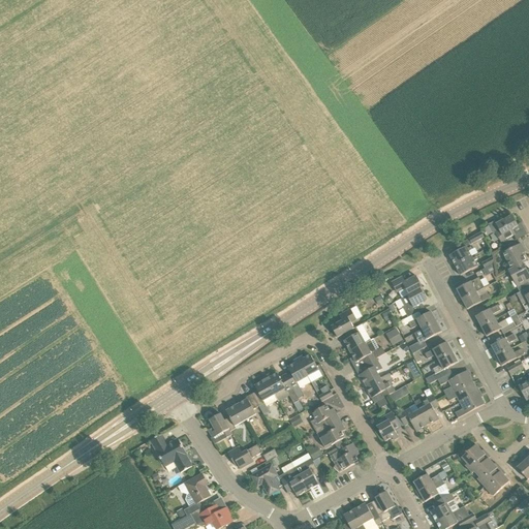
[(512,229),(519,226),(512,216),(497,224),(490,227),(493,234),(496,232),(501,243),(516,235),(512,229)]
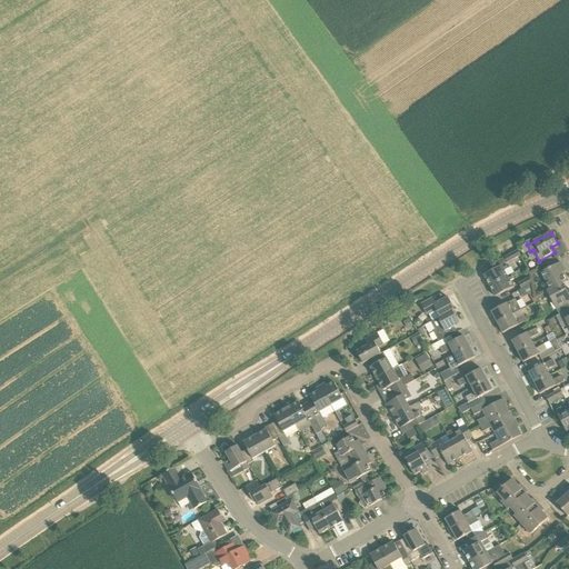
[(508,262),(520,256),(518,251),(505,258),(508,262)]
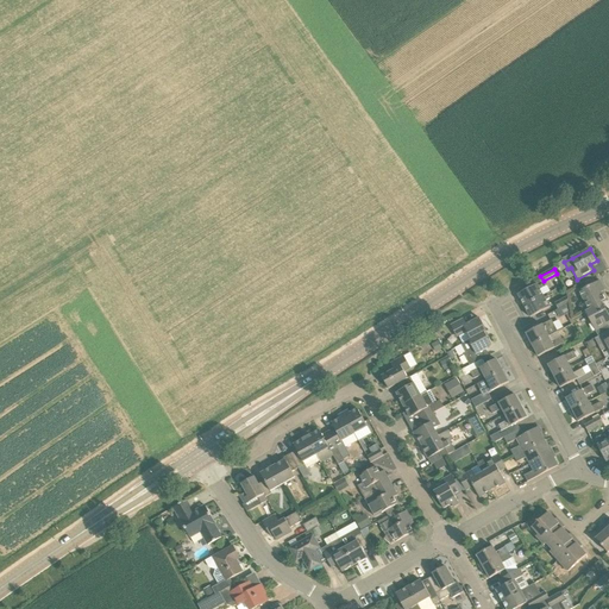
[(606,292),(604,288),(601,281),(579,292),(584,302),(581,305),(579,307),(583,313),(607,301),(602,293),(606,292)]
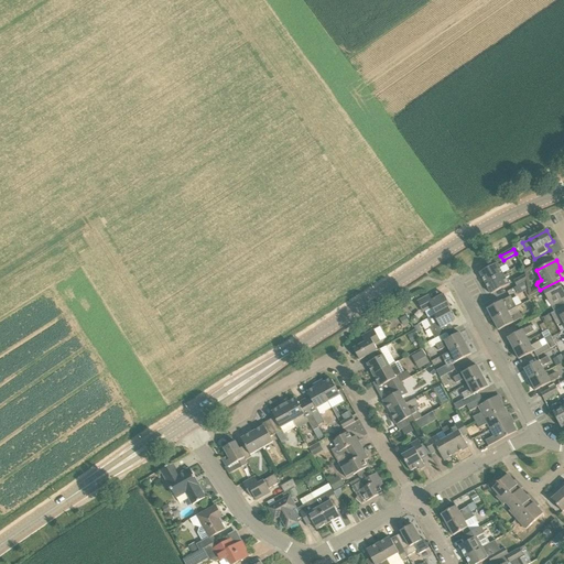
[(505,267),(501,261),(492,266),(492,267),(480,273),(486,283),(503,273),(500,269),(505,267)]
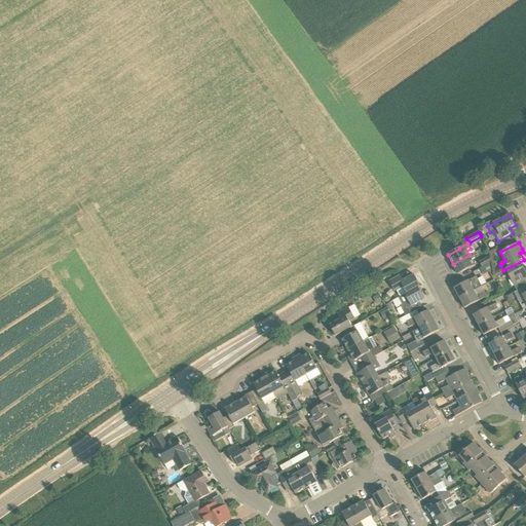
[(470,256),(470,255),(453,264),(458,274),(475,265),(473,260),(475,259),(473,254),(470,256)]
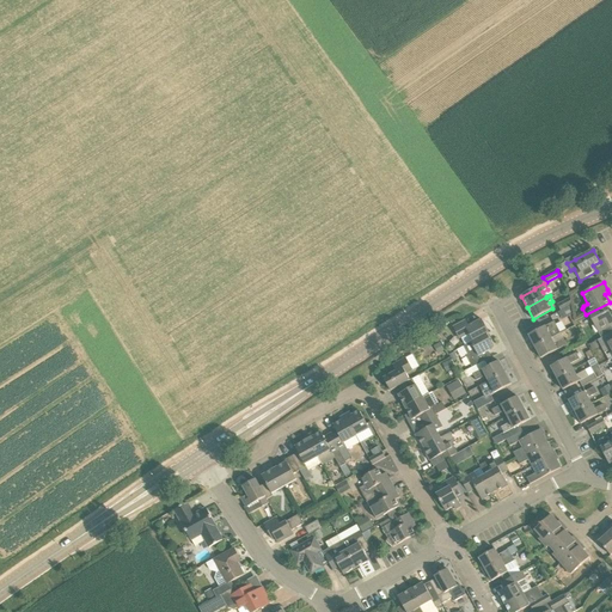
[(561,311),(571,305),(570,298),(558,305),(561,311)]
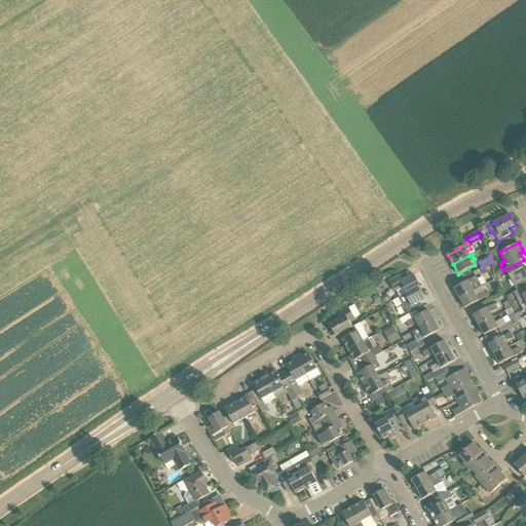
[(525,280),(525,279),(525,271),(521,262),(524,261),(524,260),(503,270),(503,271),(505,270),(517,291),(525,286),(525,280)]
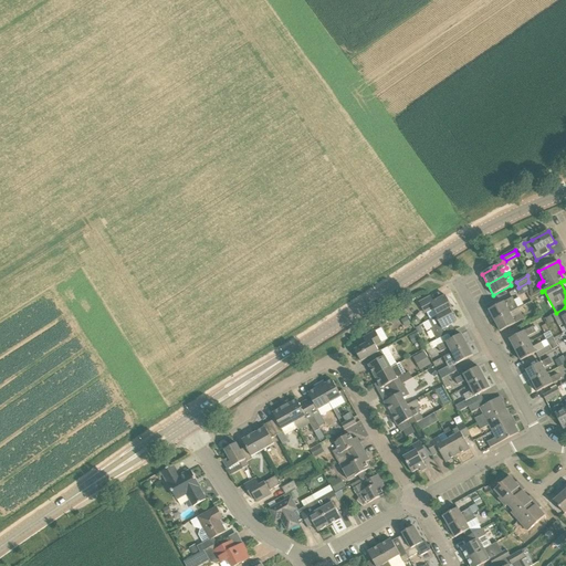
[(520,296),(526,293),(531,291),(530,282),(516,290),(520,296)]
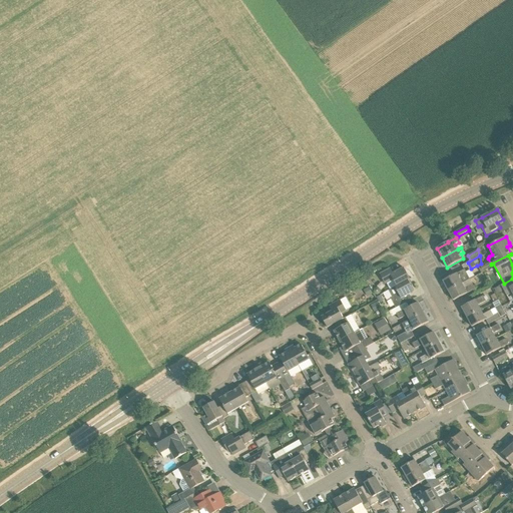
[(409,281),(411,280),(404,268),(394,274),(391,269),(380,274),(386,285),(388,284),(391,290),(396,288),(409,281)]
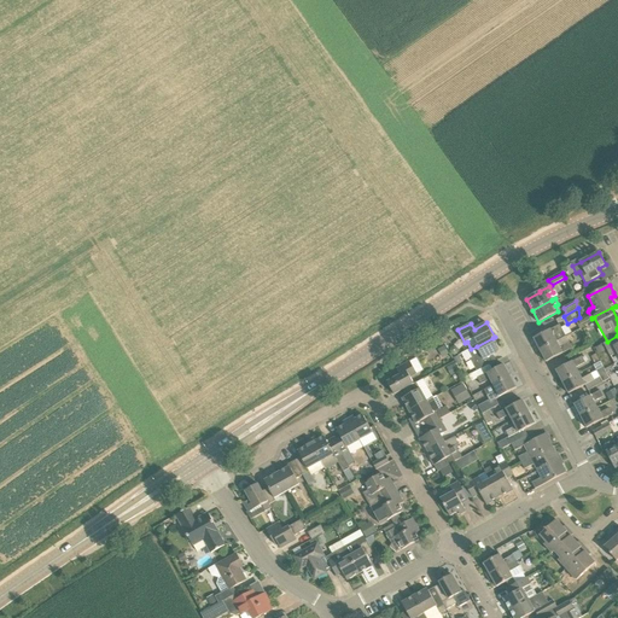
[(541,350),(557,342),(554,336),(563,331),(560,325),(535,338),(541,350)]
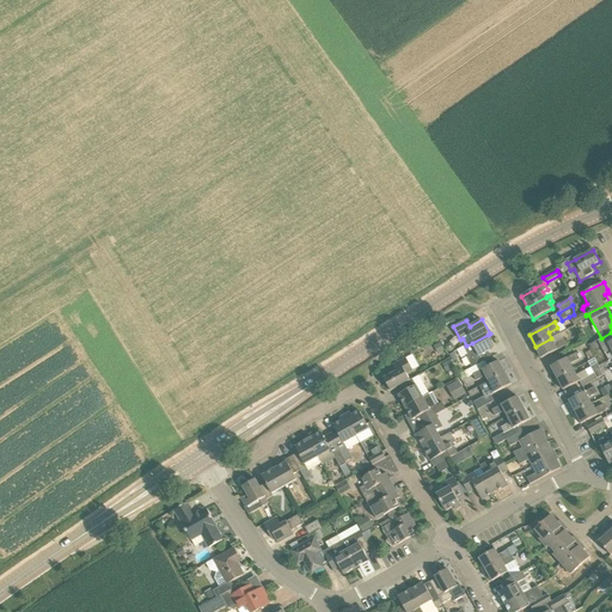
[(611,332),(601,338),(601,340),(599,341),(605,354),(611,350),(611,352),(611,332)]
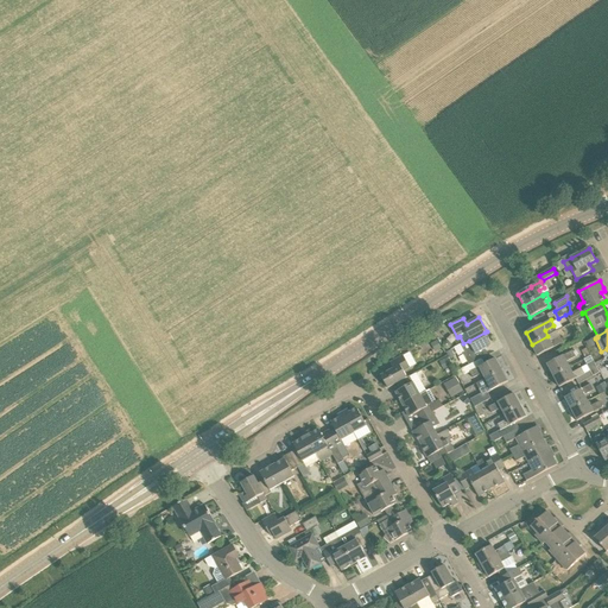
[(538,356),(563,343),(557,331),(549,336),(548,336),(532,344),(538,356)]
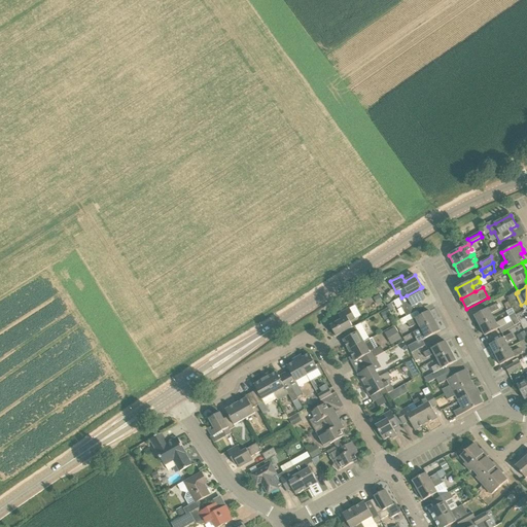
[(426,300),(420,288),(407,295),(401,297),(399,299),(403,306),(401,307),(407,317),(408,316),(417,312),(424,308),(421,303),(426,300)]
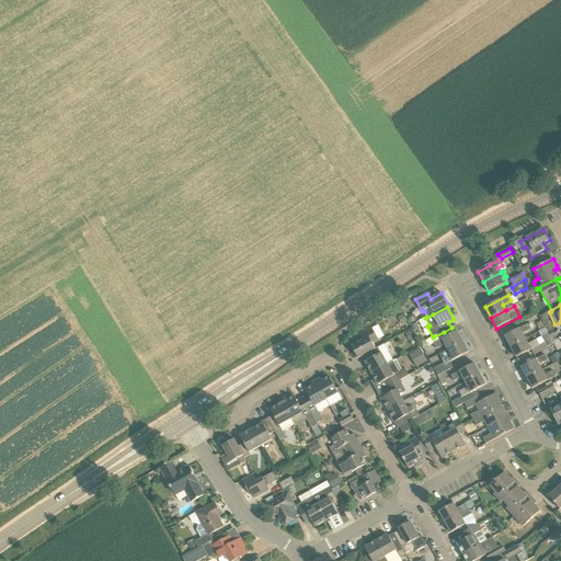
[(408,321),(403,315),(398,318),(402,324),(408,321)]
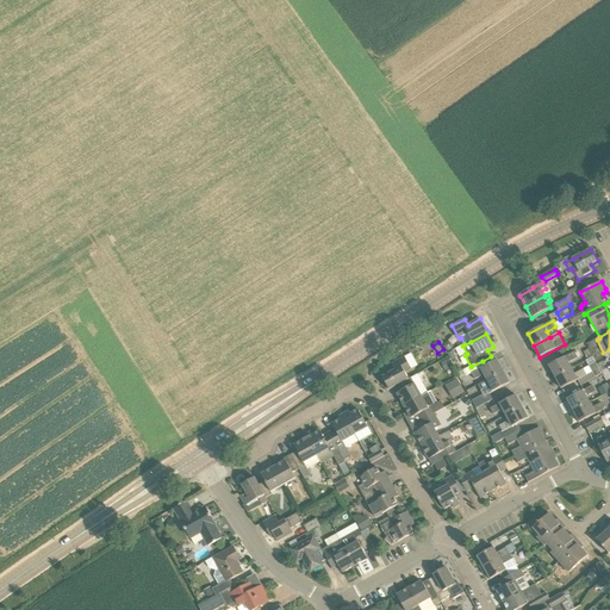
[(555,377),(572,368),(570,363),(578,359),(576,353),(574,352),(549,366),(555,377)]
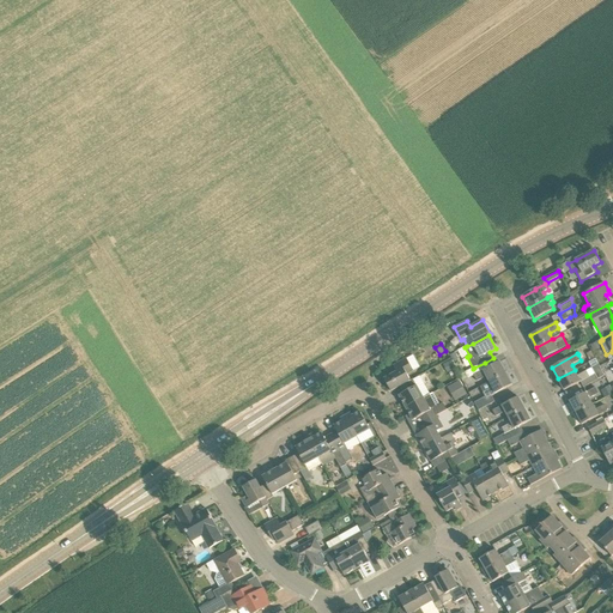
[(407,375),(414,371),(407,358),(394,366),(398,372),(384,380),(392,392),(401,387),(411,381),(407,375)]
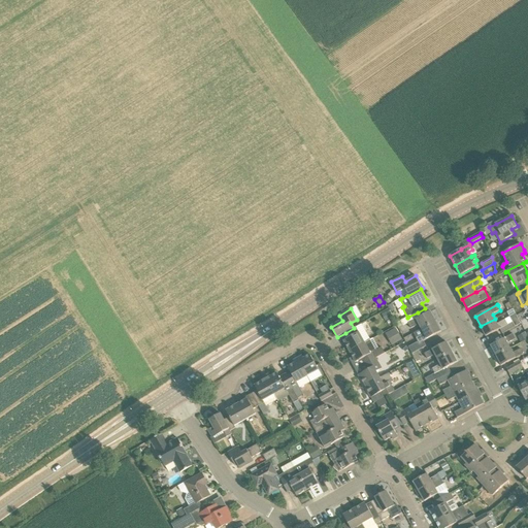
[(389,310),(384,314),(388,321),(393,318),(389,310)]
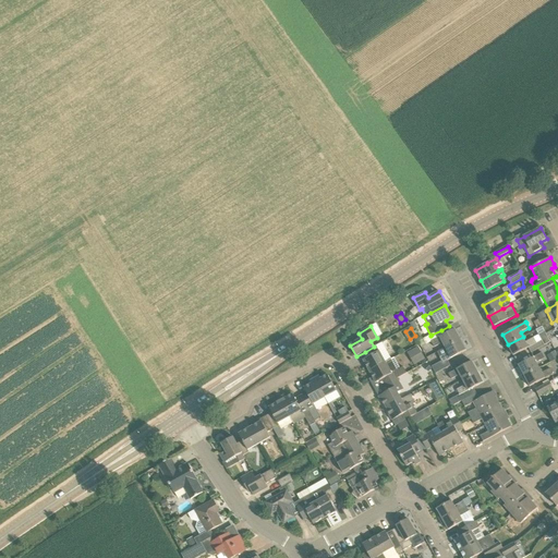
[(441,330),(432,335),(435,340),(432,341),(435,348),(443,343),(446,348),(461,340),(455,329),(445,335),(441,330)]
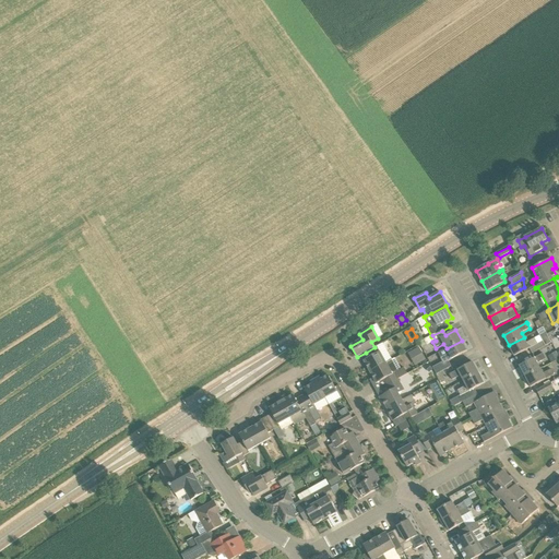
[(551,343),(545,332),(539,335),(543,342),(538,344),(535,339),(527,343),(524,337),(509,345),(515,356),(530,348),(532,353),(551,343)]
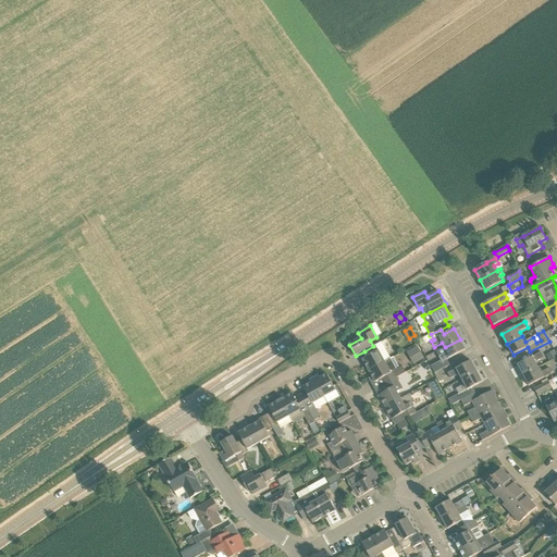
[(454,356),(466,350),(460,339),(445,347),(445,348),(436,353),(442,362),(454,356)]
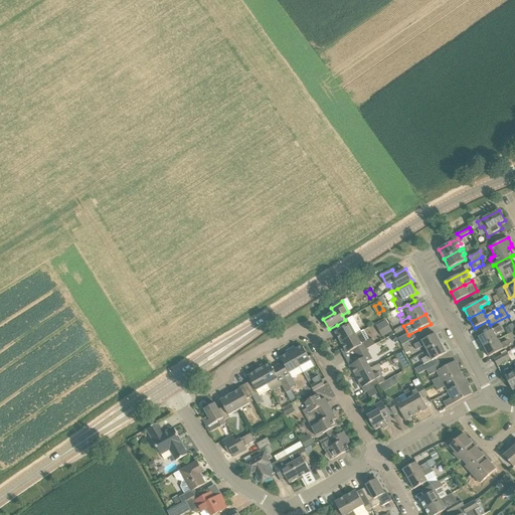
[(341,343),(357,335),(348,319),(345,321),(345,320),(337,325),(340,330),(335,332),(341,343)]
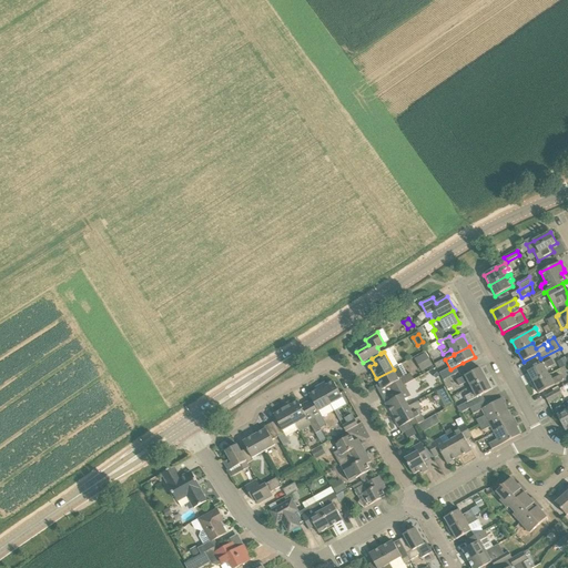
[(415,359),(423,373),(434,367),(426,353),(415,359)]
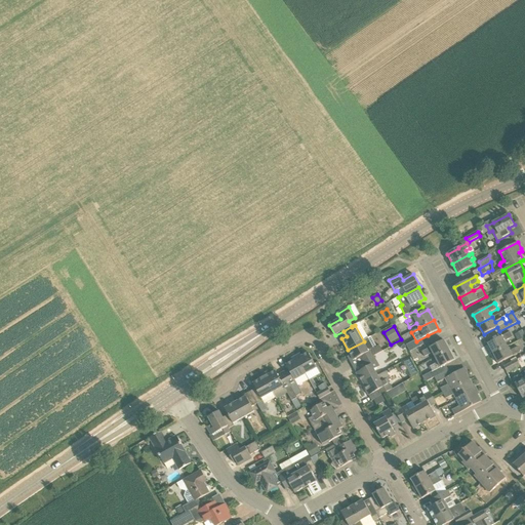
[(524,336),(524,334),(523,330),(515,334),(518,340),(524,336)]
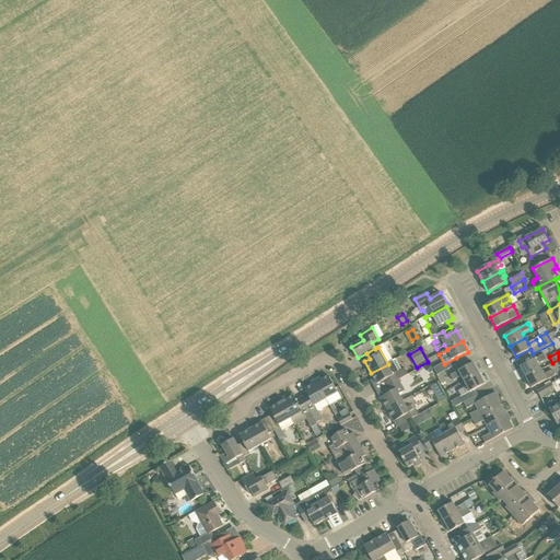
[(526,377),(541,369),(539,364),(547,360),(544,354),(521,366),(526,377)]
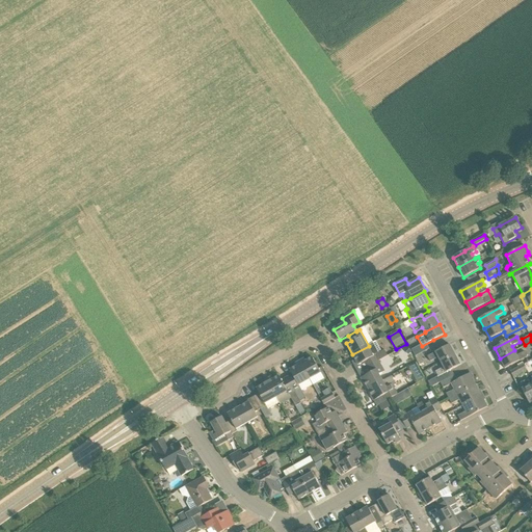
[(386,350),(379,353),(373,343),(369,346),(352,354),(358,365),(365,361),(368,367),(379,361),(389,355),(386,350)]
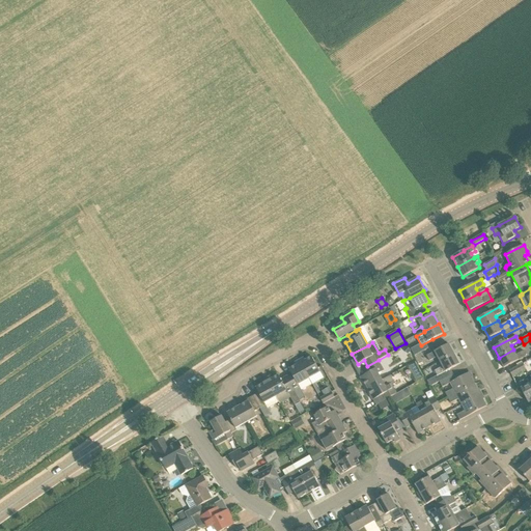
[(440,362),(454,354),(449,344),(427,356),(429,361),(438,357),(440,362)]
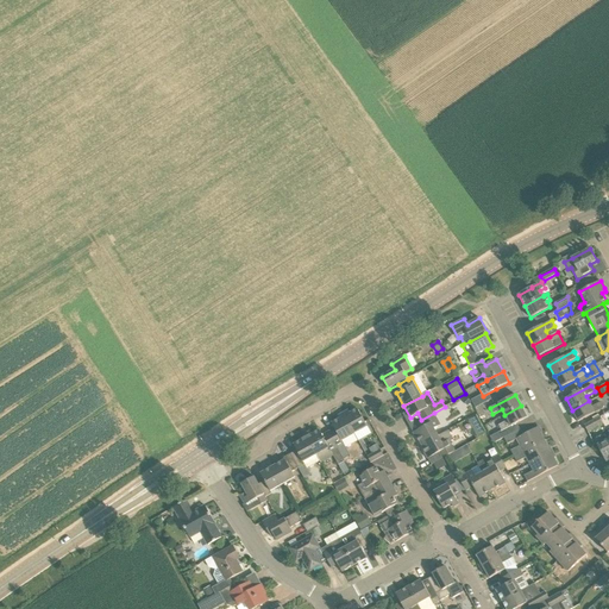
[(472,402),(466,396),(462,401),(468,407),(472,402)]
